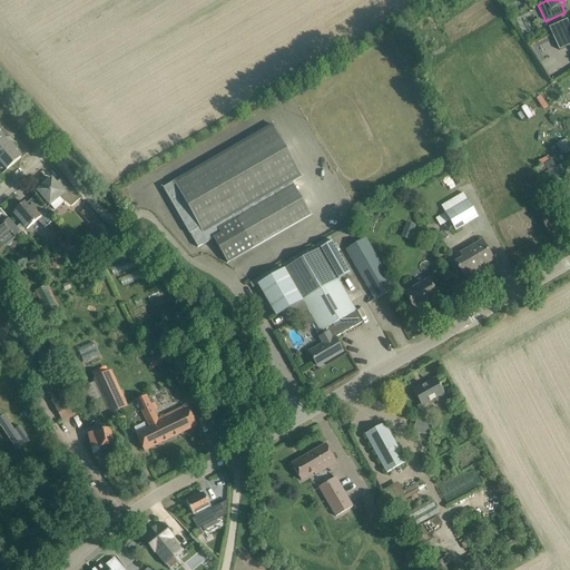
[(569,26),(567,19),(549,28),(559,50),(569,45),(569,26)]
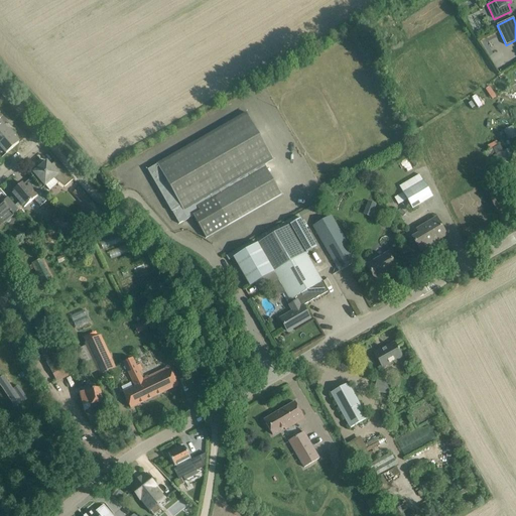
[(206,238),(207,238),(281,195),(264,164),(273,159),(246,114),(147,170),(171,212),(172,212),(179,224),(194,216),(206,238)]
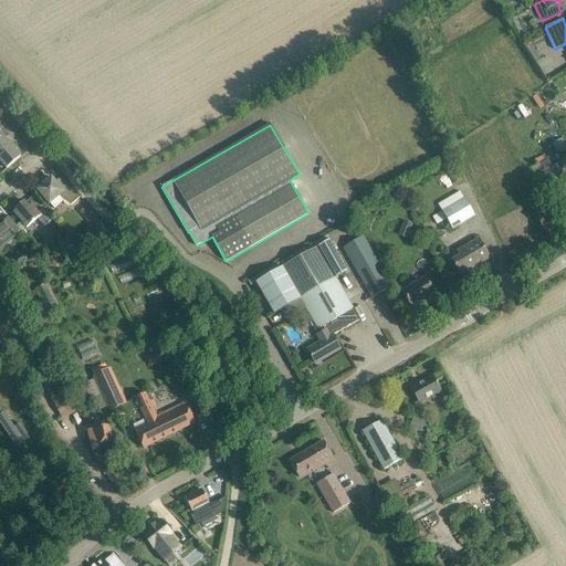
[(3,137),(0,140),(0,157),(13,146),(12,144),(10,145),(3,137)]
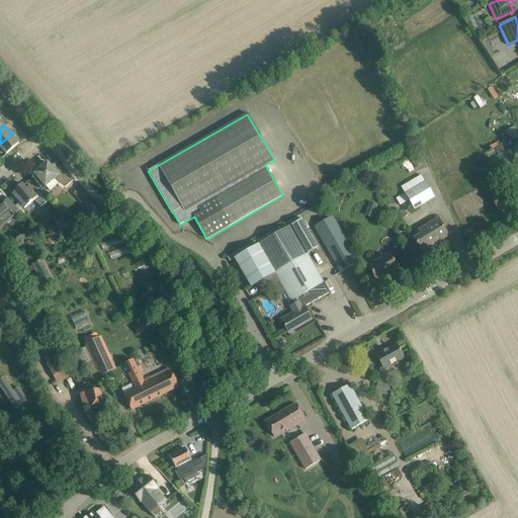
[(512,131),(516,130),(514,126),(507,130),(511,139),(515,137),(512,131)]
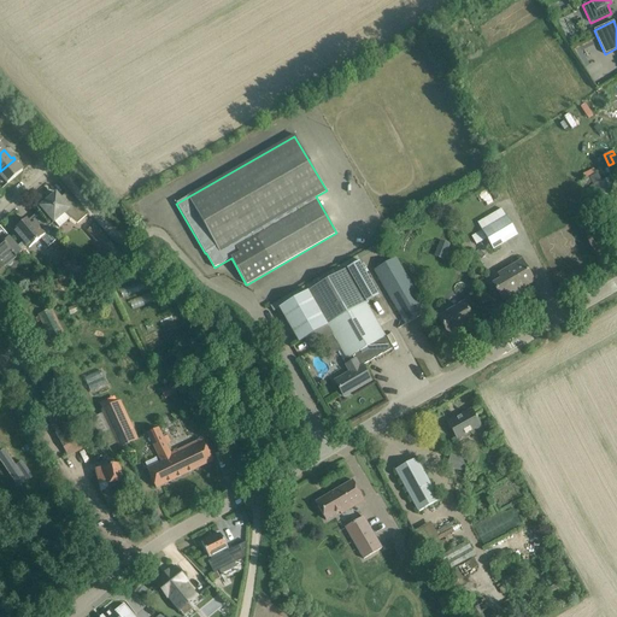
[(15,159),(0,171),(0,175),(7,184),(23,171),(16,163),(17,162),(15,159)]
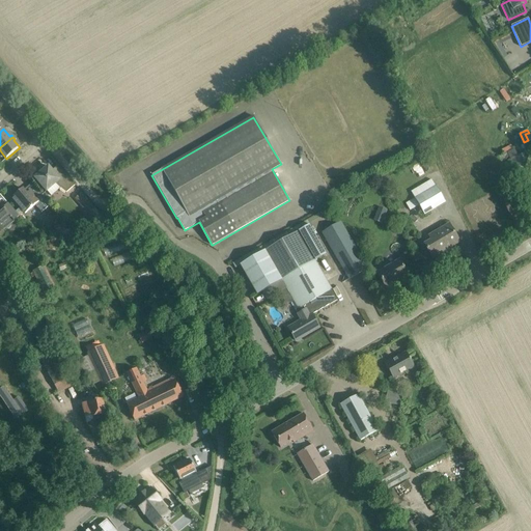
[(519,158),(514,149),(499,158),(501,162),(509,158),(511,161),(501,166),(507,177),(529,166),(524,155),(519,158)]
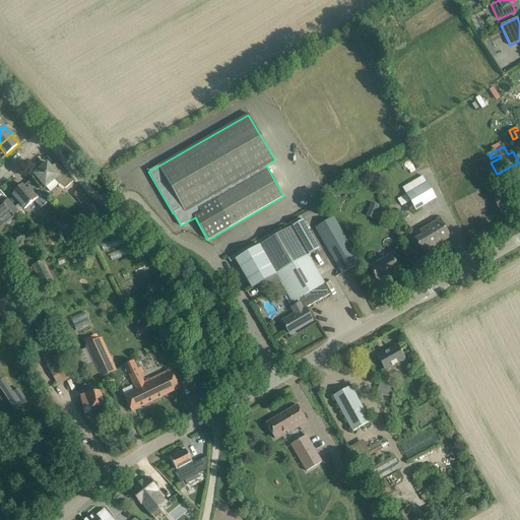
[(63,171),(56,163),(51,168),(47,164),(42,168),(40,167),(35,171),(36,173),(35,175),(45,187),(54,180),(65,189),(73,182),(63,171)]
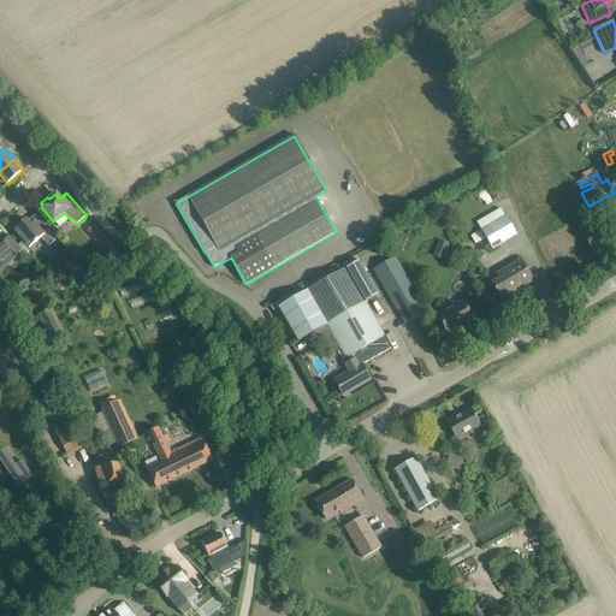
[(492,249),(516,235),(505,217),(481,230),(492,249)]
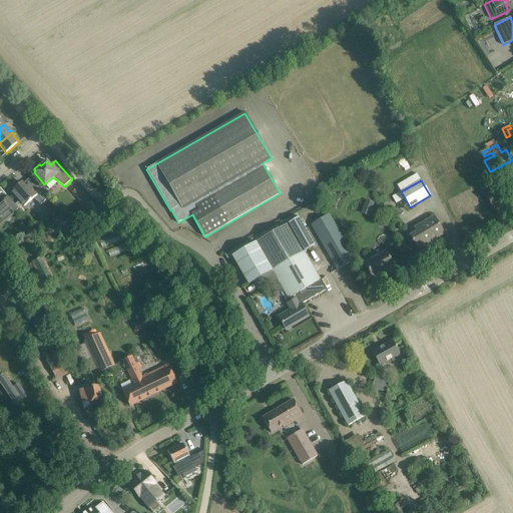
[(24,206),(34,198),(40,205),(48,198),(35,183),(30,187),(28,185),(25,187),(21,182),(11,191),(17,199),(24,206)]
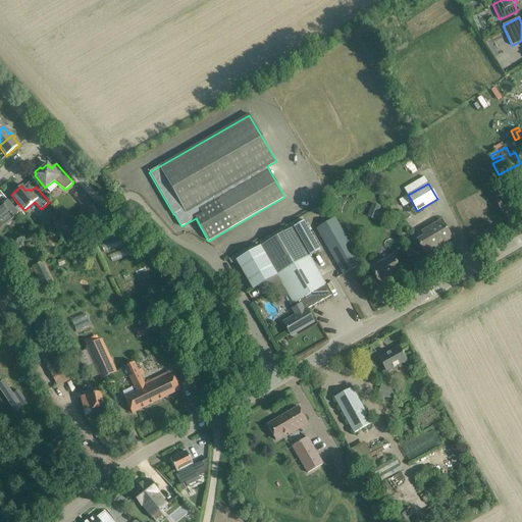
[(91,215),(95,213),(77,193),(73,196),(91,215)]
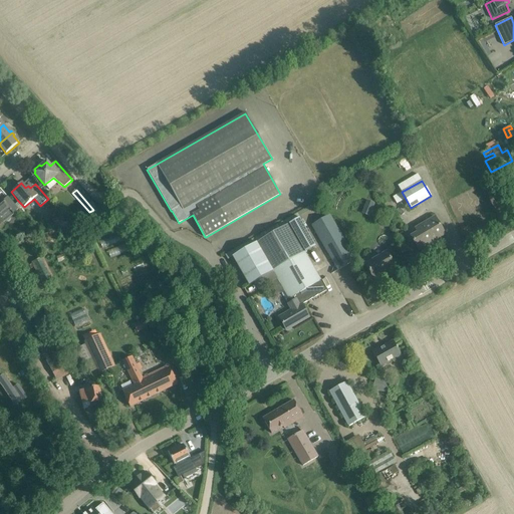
[(0,224),(18,210),(7,197),(2,201),(0,198),(0,224)]
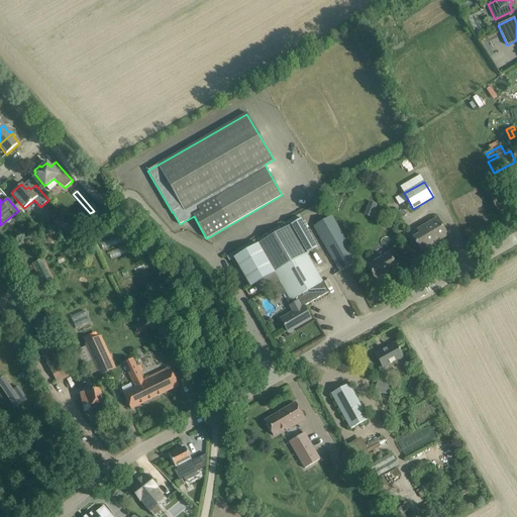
[(298,215),(227,257),(229,262),(234,260),(259,244),(275,273),(279,281),(282,286),(286,293),(291,300),(295,298),(301,308),(303,307),(328,292),(318,274),(307,254),(291,226),(301,220),(298,215)]
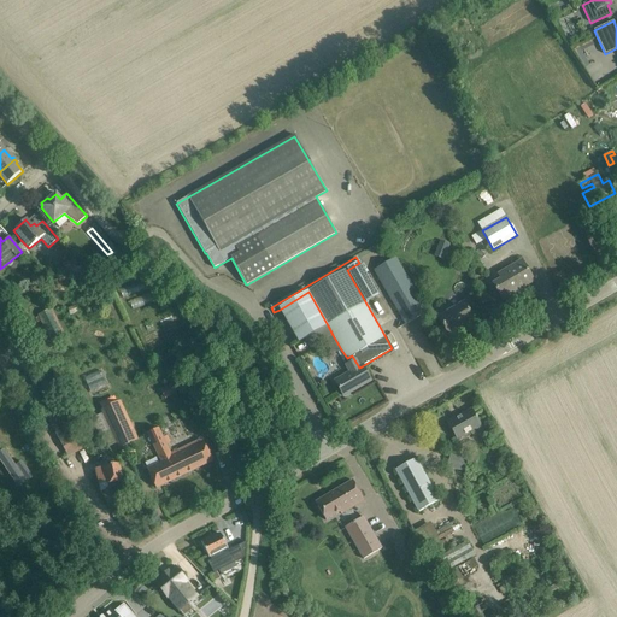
[(375,270),(406,324),(427,312),(395,258),(375,270)]
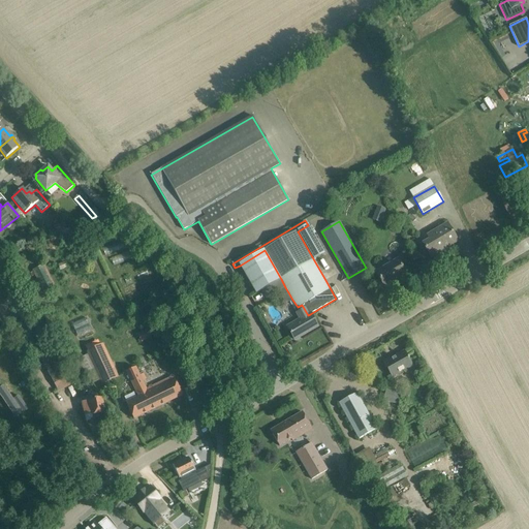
[(60,231),(67,230),(65,223),(58,224),(60,231)]
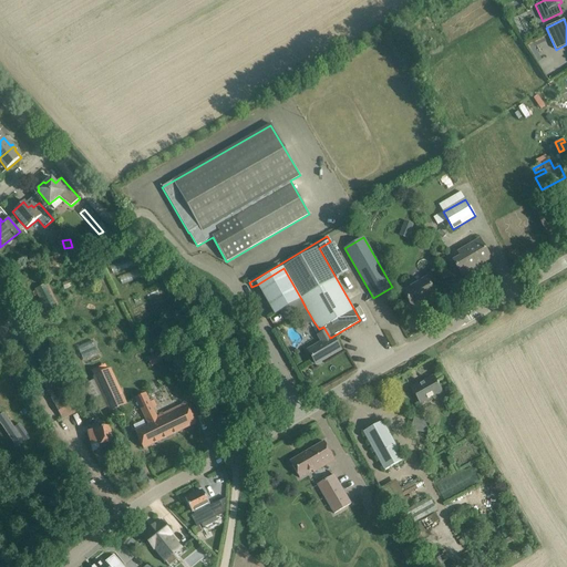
[(453,261),(456,266),(462,276),(470,270),(468,269),(480,263),(481,264),(491,258),(480,239),(459,253),(461,257),(453,261)]
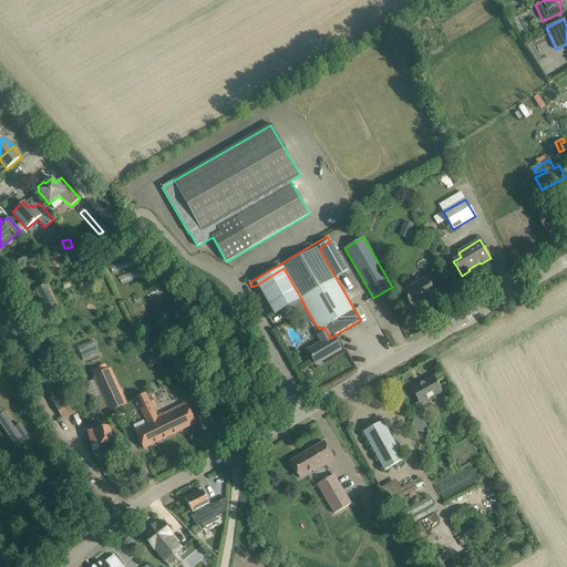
[(330,241),(319,248),(337,279),(348,272),(331,244),(330,241)]
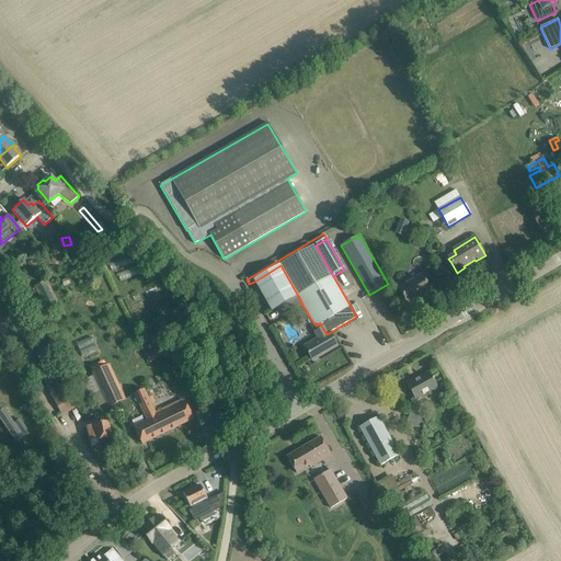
[(55,261),(45,264),(48,273),(58,270),(55,261)]
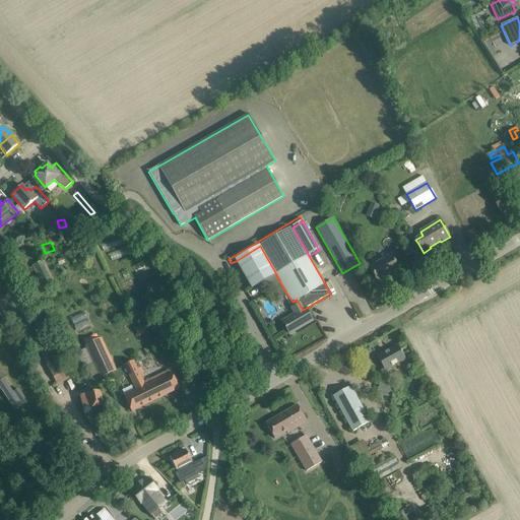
[(260,246),(236,261),(251,288),(257,285),(276,274),(260,246)]
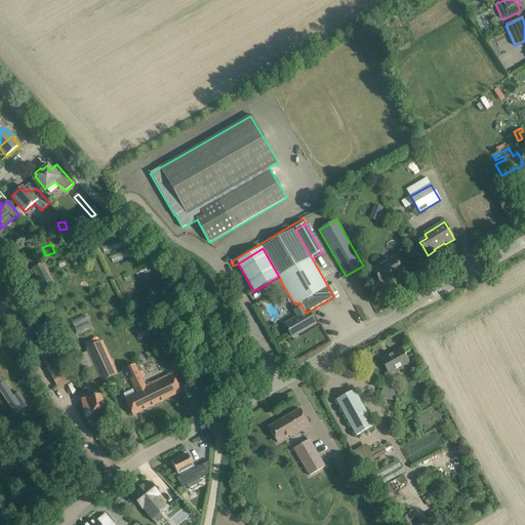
[(403,272),(396,258),(373,272),(382,286),(390,281),(390,280),(403,272)]
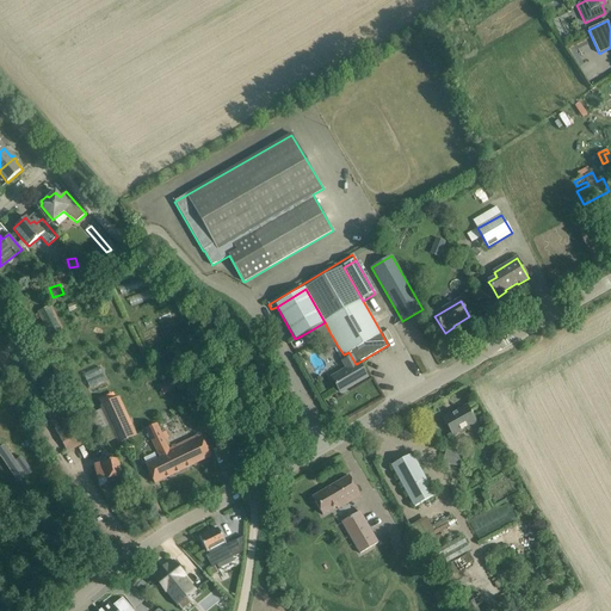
[(37,313),(51,338),(62,332),(48,307),(37,313)]
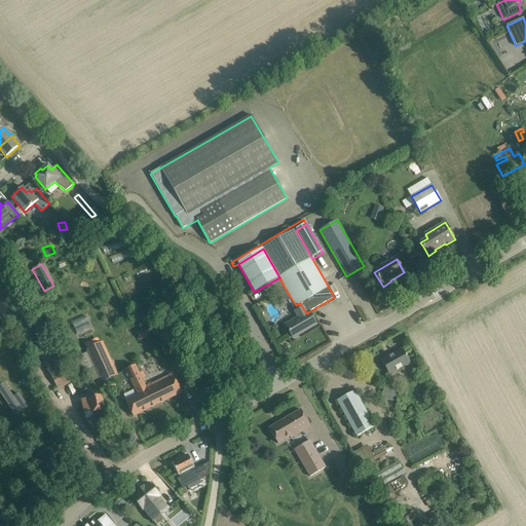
[(279,277),(260,289),(264,297),(278,289),(284,286),(279,277)]
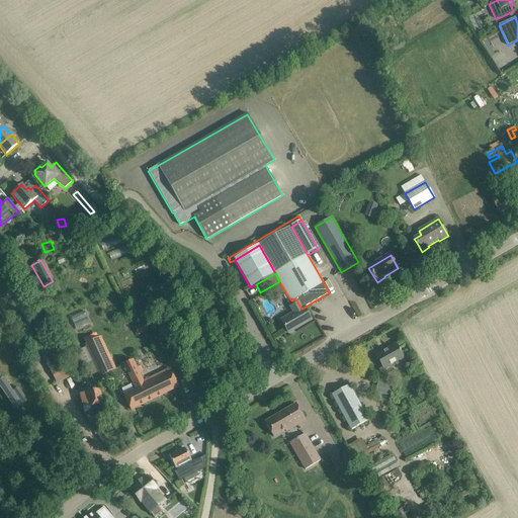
[(279,281),(274,284),(277,289),(282,286),(279,281)]
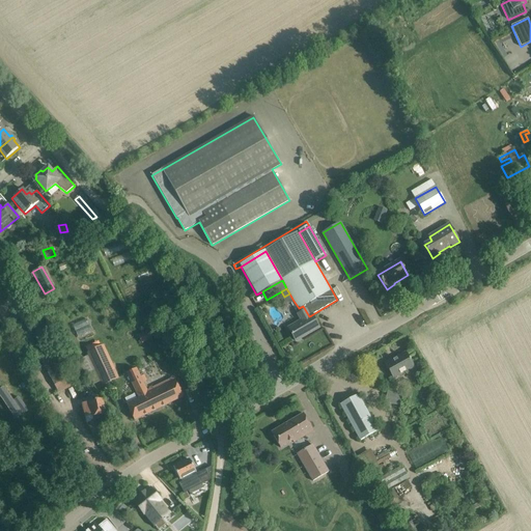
[(301,320),(288,328),(296,341),(297,341),(296,339),(302,336),(303,337),(319,328),(311,315),(309,316),(303,306),(299,308),(295,310),(301,320)]
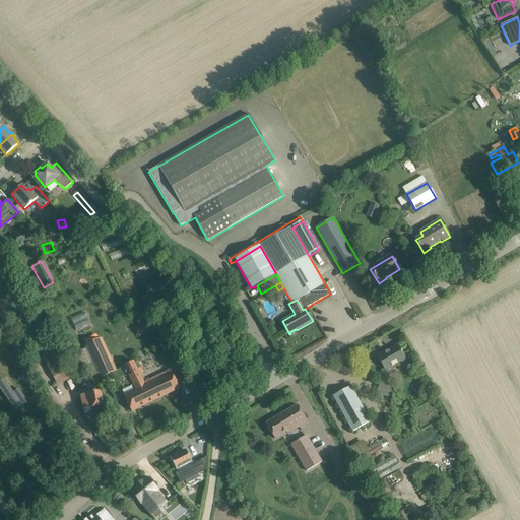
[(149,330),(144,321),(134,327),(139,336),(149,330)]
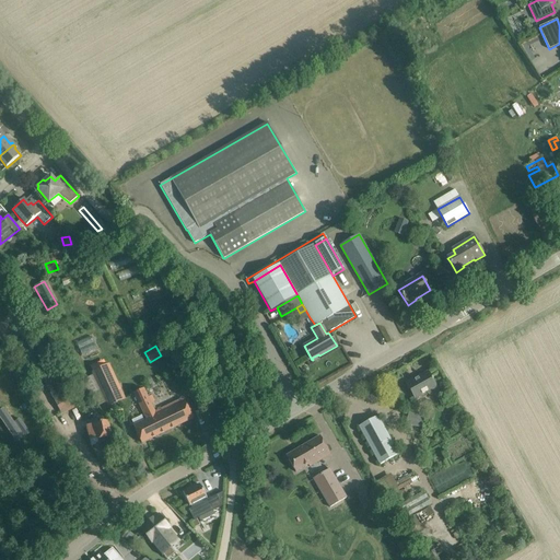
[(289,353),(293,360),(298,358),(293,350),(289,353)]
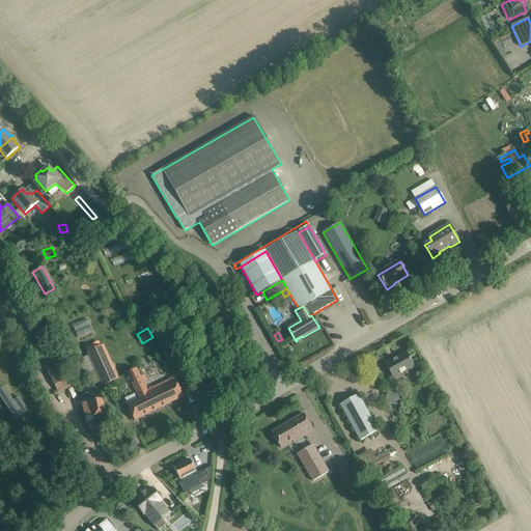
[(71,378),(65,370),(71,367),(63,353),(53,358),(46,342),(37,347),(42,355),(38,356),(58,393),(71,386),(67,380),(71,378)]
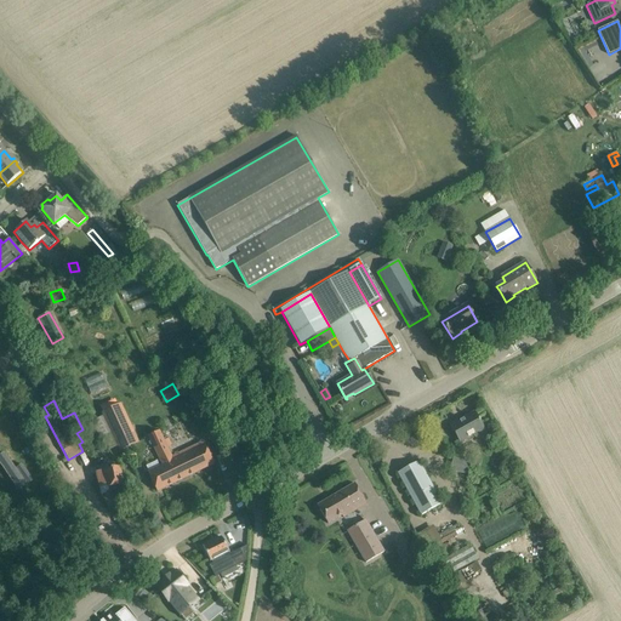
[(119,404),(103,412),(104,415),(118,445),(120,451),(137,443),(119,404)]
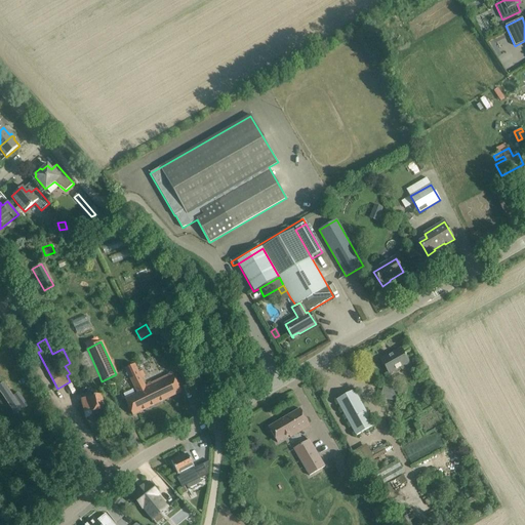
[(409,363),(406,358),(401,349),(380,360),(389,374),(409,363)]
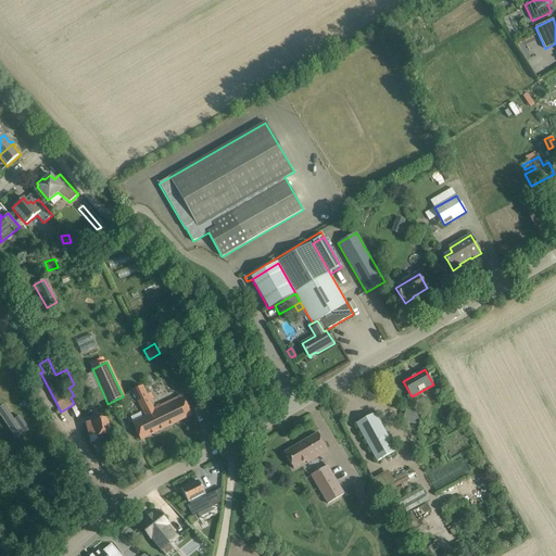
[(146,417),(143,418),(140,413),(130,417),(134,424),(133,424),(140,440),(191,415),(182,395),(154,409),(142,387),(133,391),(146,417)]
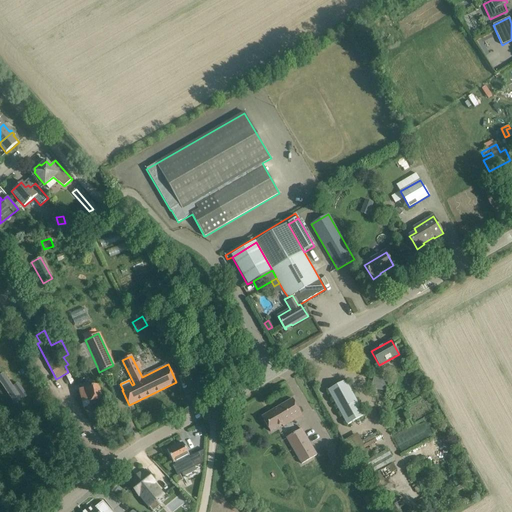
[(365,415),(350,389),(345,381),(328,390),(347,425),(365,415)]
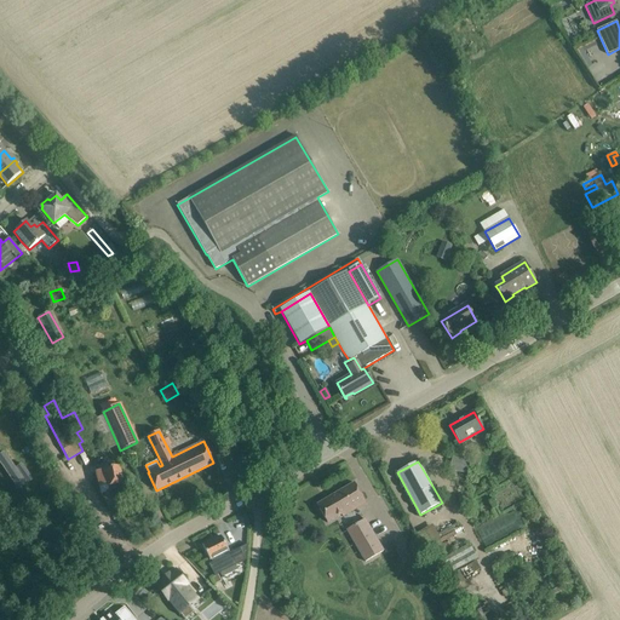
[(463,463),(460,472),(468,474),(470,465),(463,463)]
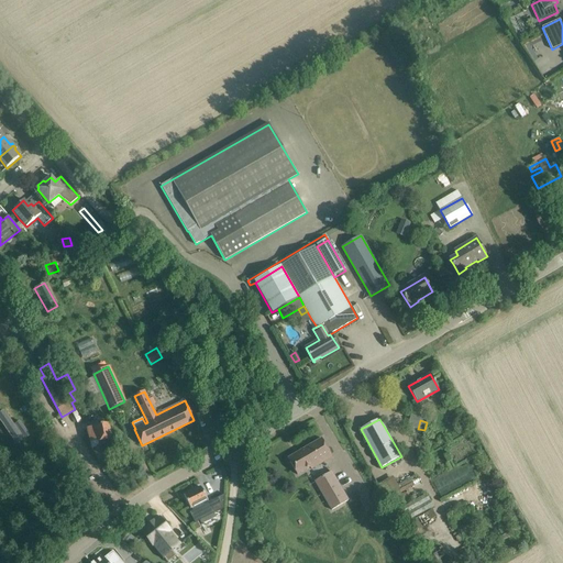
[(88,429),(88,431),(90,441),(97,440),(98,442),(112,439),(109,429),(109,424),(88,429)]
